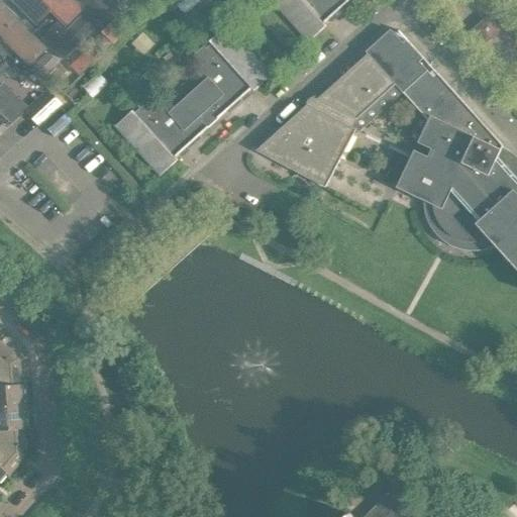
[(72,0),(14,0),(38,24),(50,12),(70,31),(87,14),(72,0)]
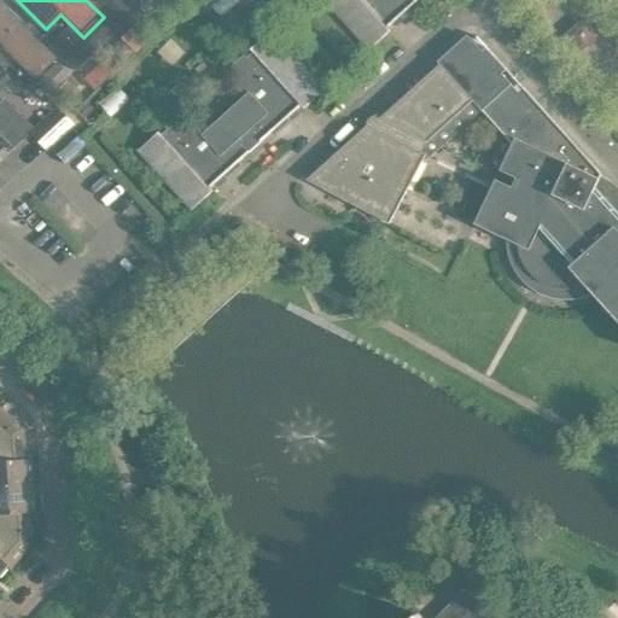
[(89,0),(108,17),(118,28),(136,9),(128,0),(89,0)]
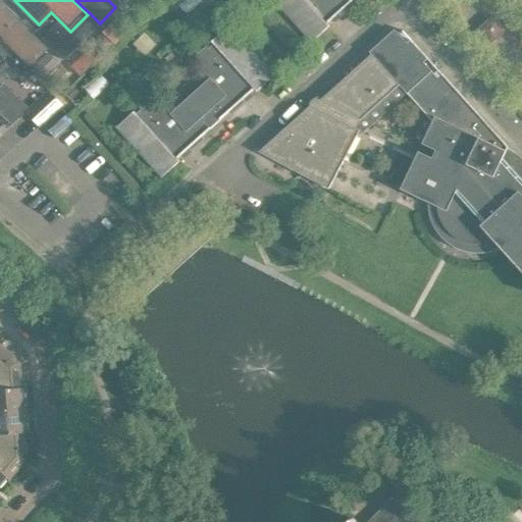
[(188,11),(201,0),(179,0),(178,1),(188,11)]
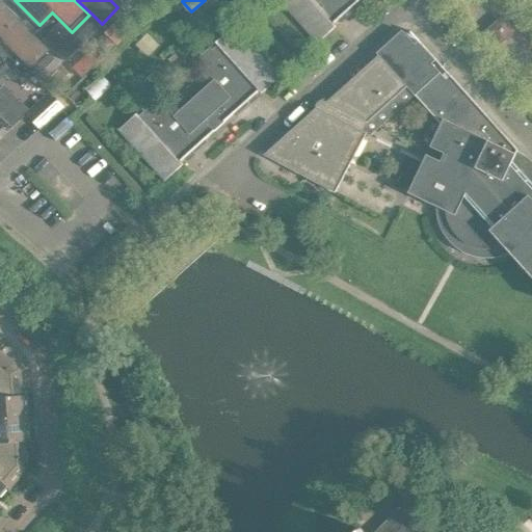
[(278,0),(316,41),(316,42),(316,43),(335,26),(333,23),(333,22),(334,23),(344,12),(346,16),(360,3),(357,1),(357,0),(278,0)]
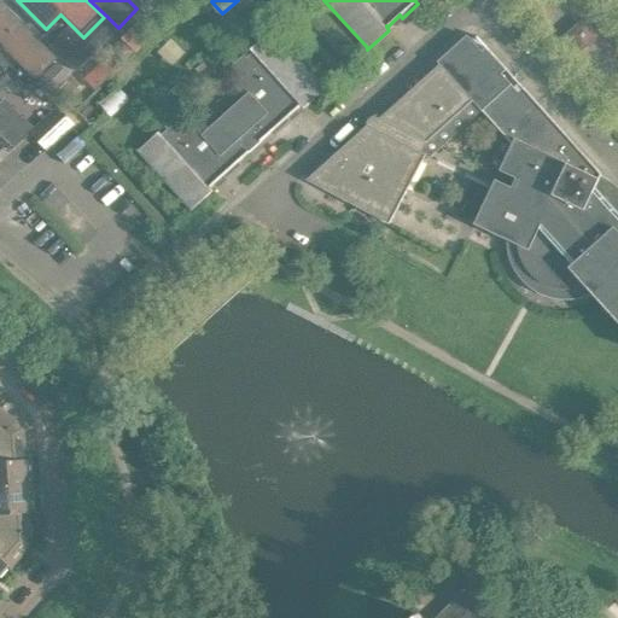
[(5,3),(0,7),(0,41),(38,77),(59,56),(5,3)]
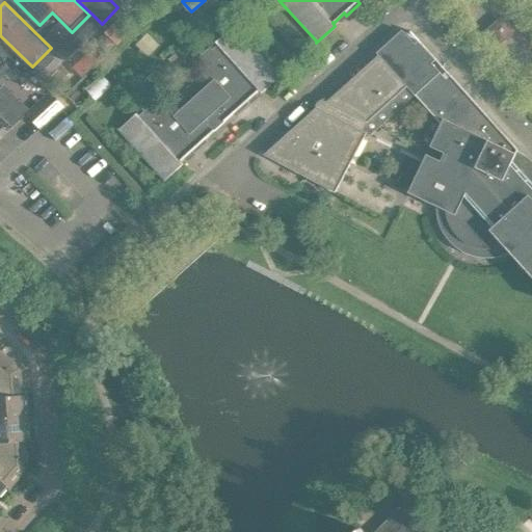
[(503,14),(488,26),(502,42),(516,28),(503,14)]
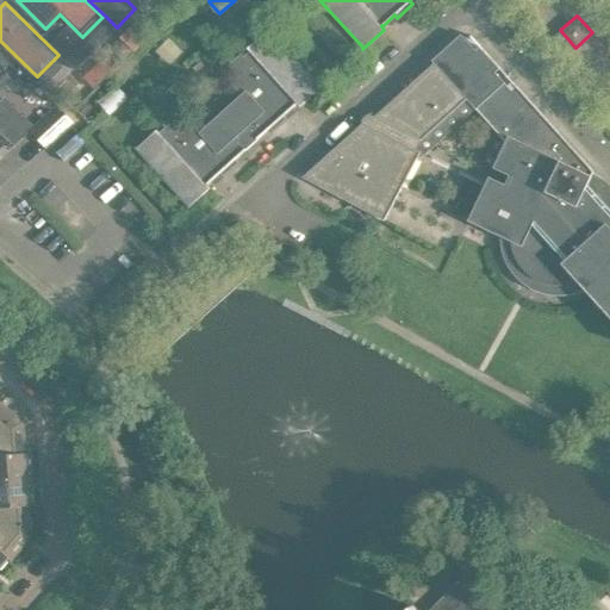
[(76,69),(117,29),(118,27),(117,27),(106,17),(80,42),(58,19),(43,35),(76,69)]
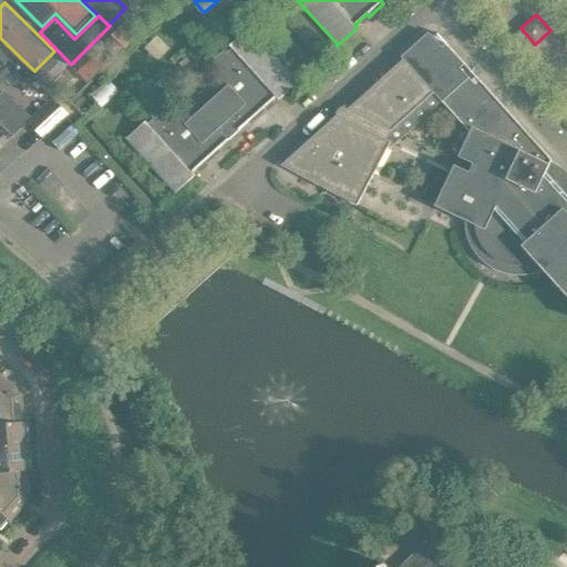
[(275,96),(278,99),(297,81),(297,80),(296,81),(248,29),(249,28),(248,27),(228,44),(232,48),(225,52),(223,50),(212,60),(222,71),(214,78),(225,90),(189,121),(179,109),(172,116),(162,105),(151,115),(153,117),(147,123),(145,120),(124,140),(125,141),(126,140),(165,181),(174,191),(173,192),(174,193),(194,175),(191,172),(204,161),(206,164),(220,151),(218,147),(248,121),(251,123),(266,110),(263,107),(275,96)]
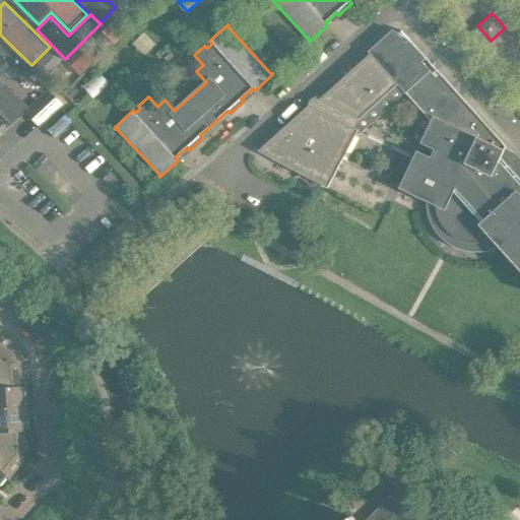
[(368,51),(369,53),(397,84),(423,112),(410,137),(420,142),(419,142),(434,149),(430,157),(416,150),(398,188),(426,201),(426,204),(426,208),(426,212),(427,215),(427,219),(428,223),(430,226),(432,231),(433,234),(436,237),(438,240),(441,242),(444,245),(447,247),(450,249),(453,251),(457,252),(460,253),(464,254),(468,255),(471,255),(475,255),(479,254),(483,254),(486,253),(490,252),(493,250),(496,249),(499,247),(519,270),(519,179),(517,177),(519,174),(519,164),(513,156),(505,163),(500,157),(505,145),(401,29),(400,30),(408,40),(404,43),(392,29),(368,51)]
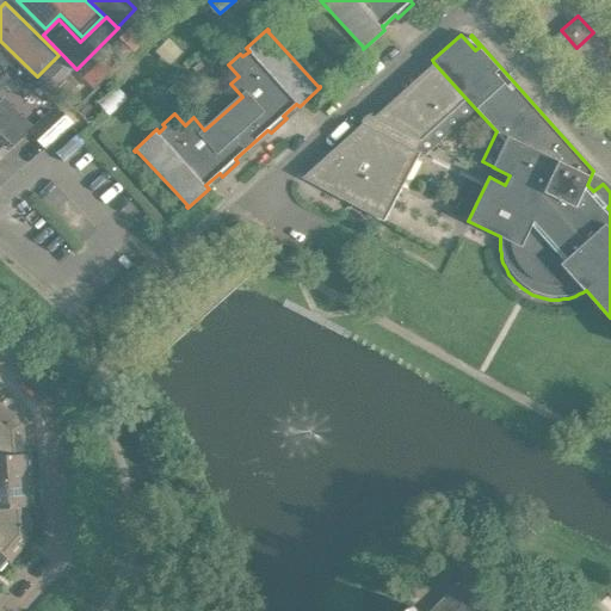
[(0,100),(24,78),(0,54),(0,100)]
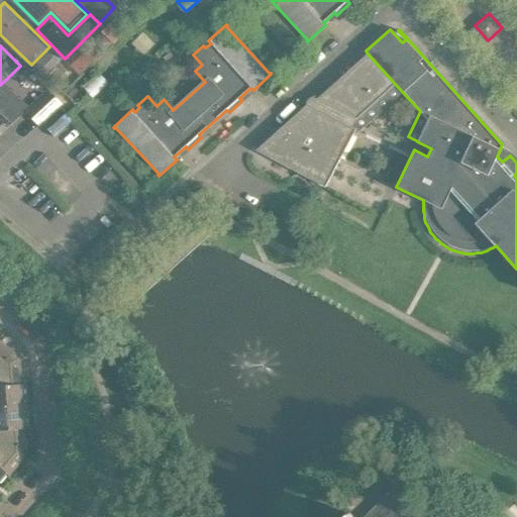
[(43,79),(60,64),(48,52),(33,67),(43,79)]
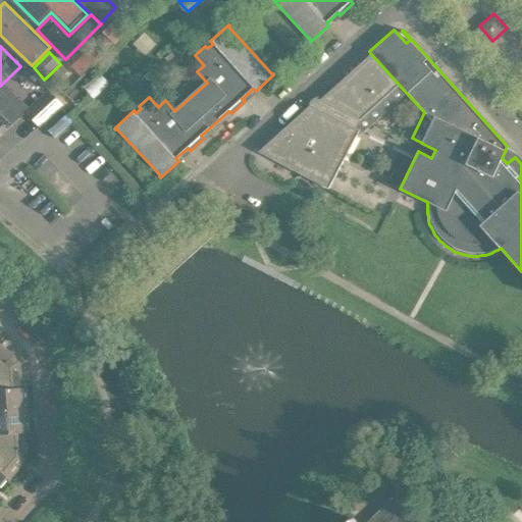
[(359,120),(399,85),(370,53),(321,98),(319,97),(258,152),(327,189),(343,161),(359,133),(356,131),(359,120)]
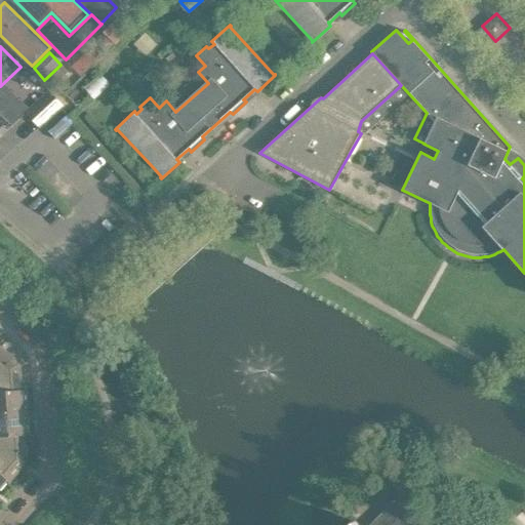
[(93,98),(107,86),(97,76),(84,87),(93,98)]
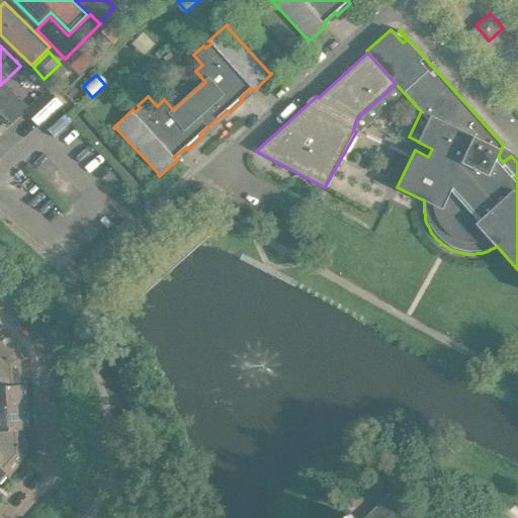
[(0,112),(10,122),(23,109),(0,86),(0,112)]
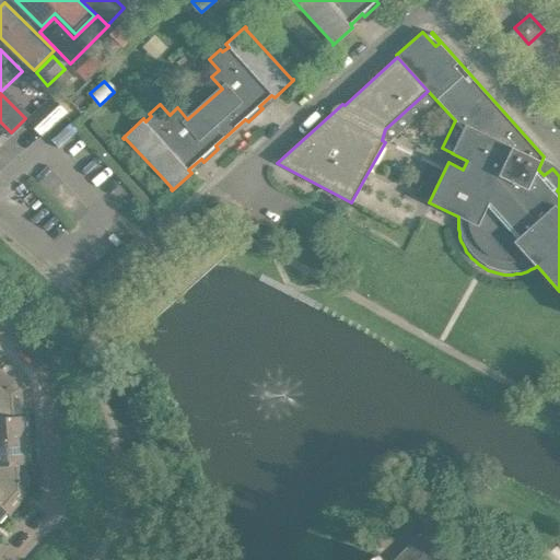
[(51,96),(31,116),(34,120),(31,124),(42,137),(67,114),(51,96)]
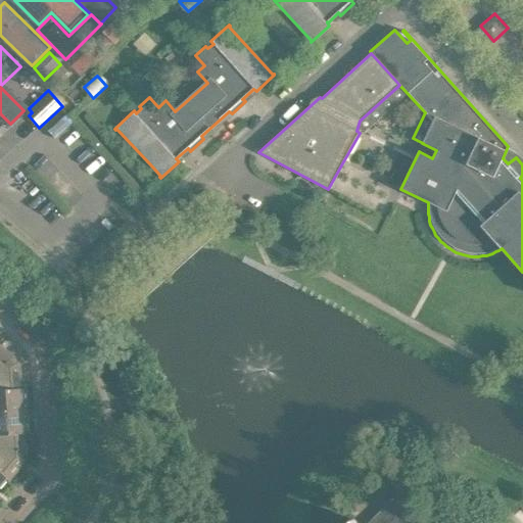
[(0,389),(19,388),(17,362),(0,346),(0,389)]
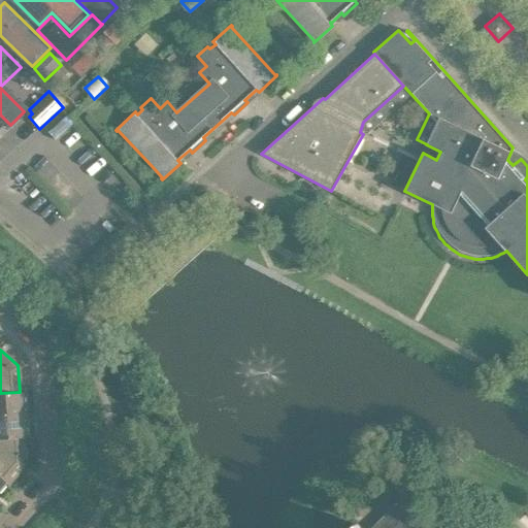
[(0,393),(0,416),(25,415),(23,391),(20,392),(0,393)]
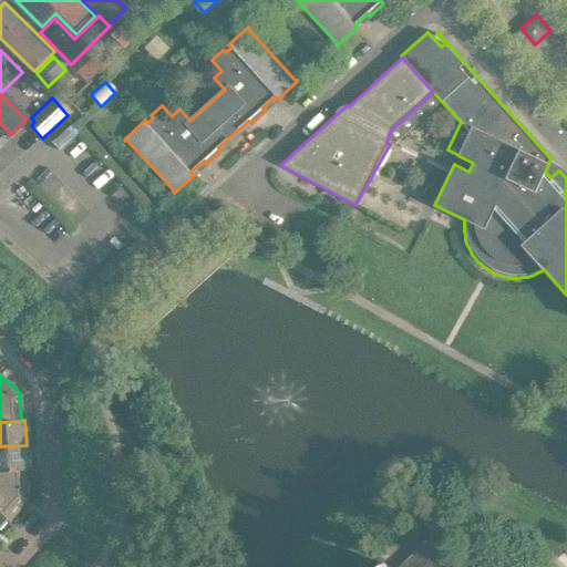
[(27,445),(0,446),(0,470),(24,468),(24,470),(29,470),(27,445)]
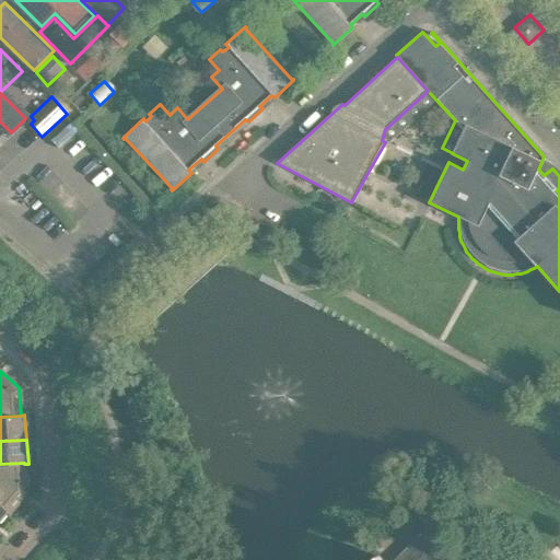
[(0,508),(4,511),(3,512),(7,514),(26,492),(24,464),(24,463),(0,464),(0,508)]
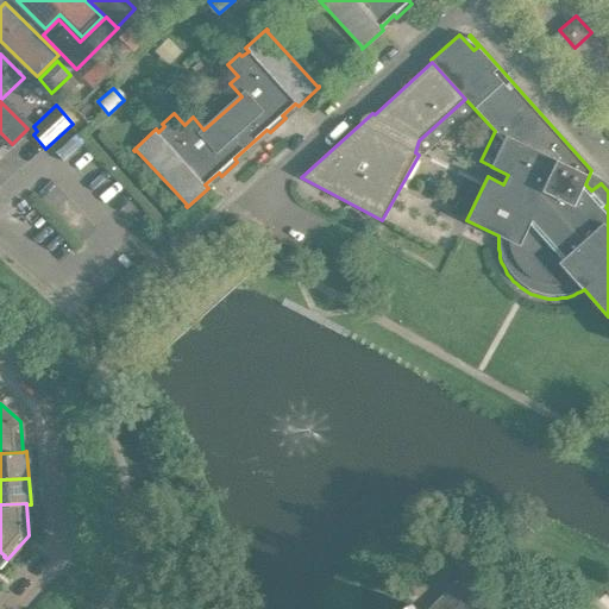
[(508,608),(466,569),(426,608),(406,608),(407,608),(406,608),(508,608)]
